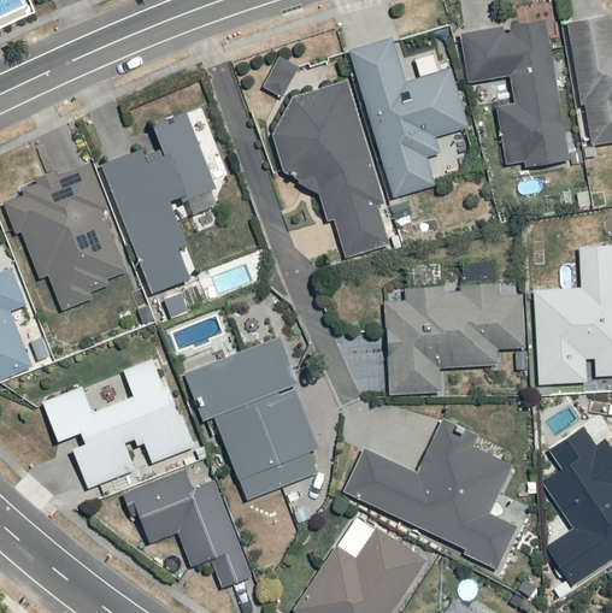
[(586,106),(589,145),(611,142),(611,17),(571,22),(580,106),(586,106)]
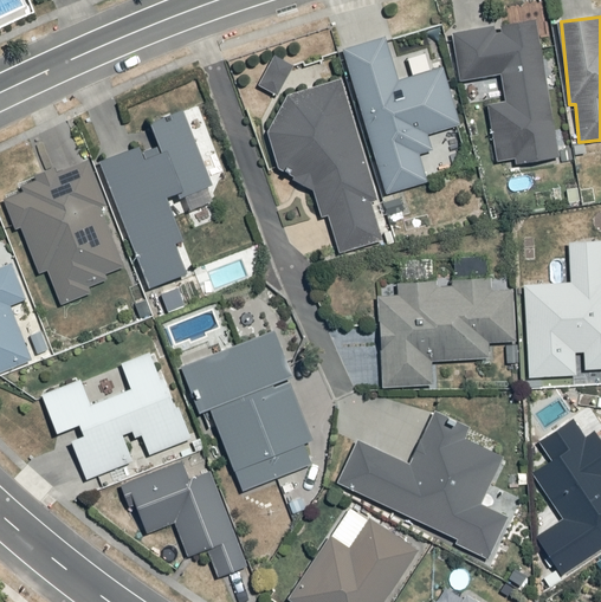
[(488,104),(497,167),(557,157),(538,21),(512,25),(514,31),(495,34),(495,28),(453,34),(459,83),(499,77),(503,102),(488,104)]
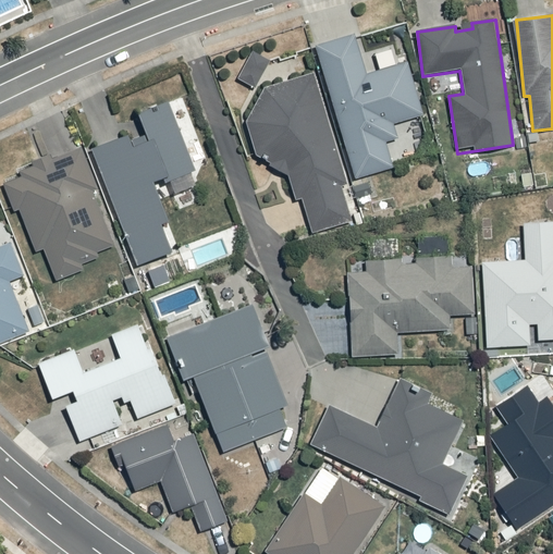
[(318,49),(355,180),(405,164),(393,123),(422,114),(408,64),(367,76),(356,38),(318,49)]
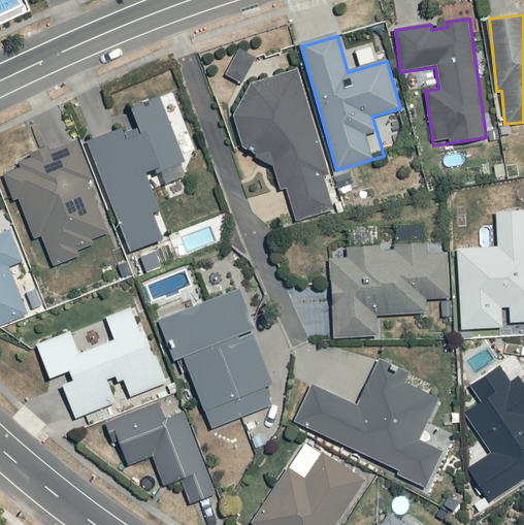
[(256,60),(238,48),(222,74),(239,86),(256,60)]
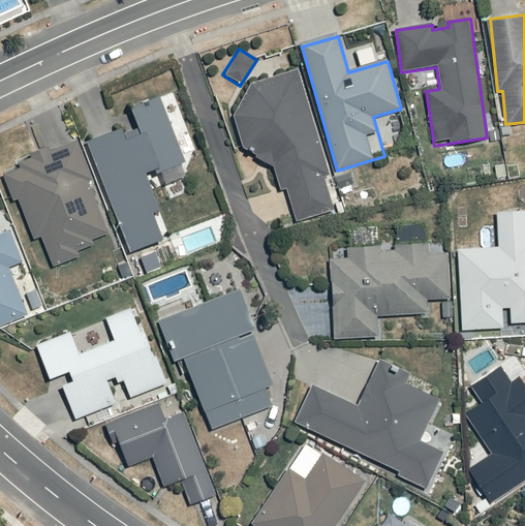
[(287,190),(296,220),(334,210),(325,179),(331,176),(300,71),(253,83),(234,114),(243,149),(252,147),(255,160),(273,167),(280,192),(287,190)]
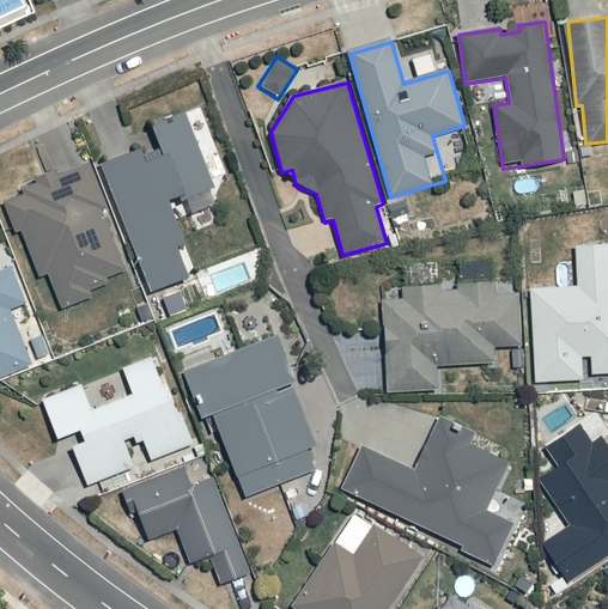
[(103,165),(150,290),(188,275),(177,245),(187,242),(171,201),(213,186),(187,111),(154,123),(168,157),(162,159),(158,150),(149,153),(147,150),(103,165)]
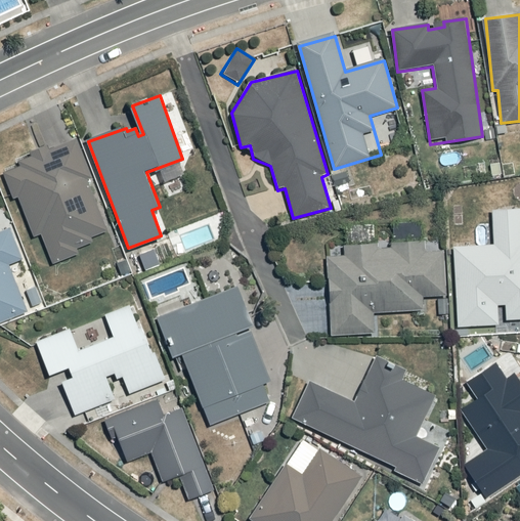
[(41,235),(50,262),(79,253),(76,247),(91,242),(90,236),(105,231),(89,180),(93,179),(80,139),(18,160),(20,165),(3,171),(13,201),(19,199),(33,239),(41,235)]
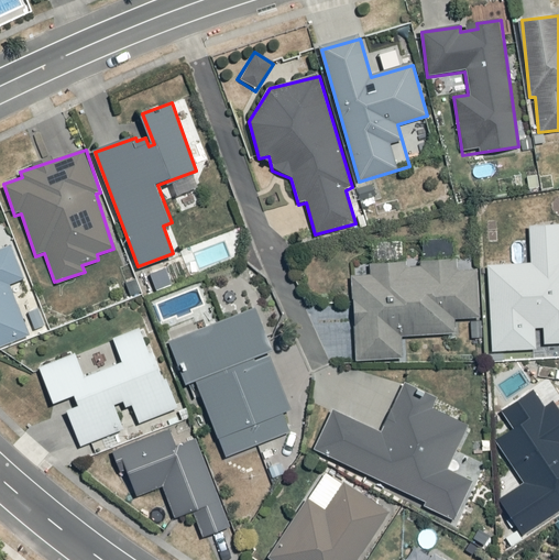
[(526,267),(482,271),(488,355),(530,353),(529,332),(537,332),(538,350),(558,348),(558,264),(558,265),(556,230),(524,231),(526,267)]
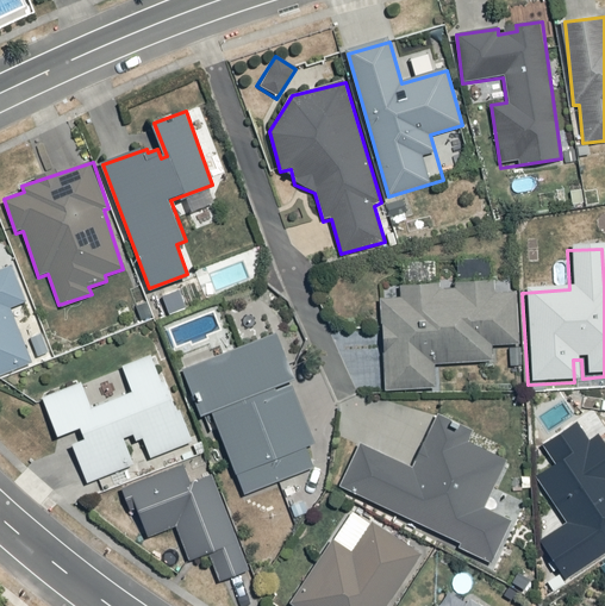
[(382,287),(384,389),(436,388),(435,362),(491,361),(491,345),(519,345),(518,289),(500,291),(499,252),(454,254),(455,288),(437,288),(437,258),(400,260),(400,286),(382,287)]
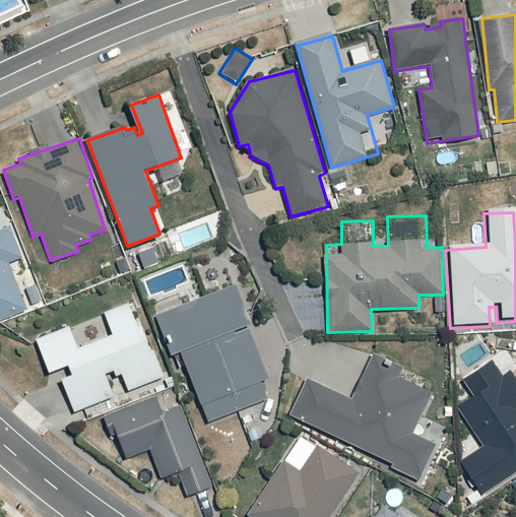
[(0,319),(24,310),(8,263),(21,259),(10,229),(0,232),(0,319)]
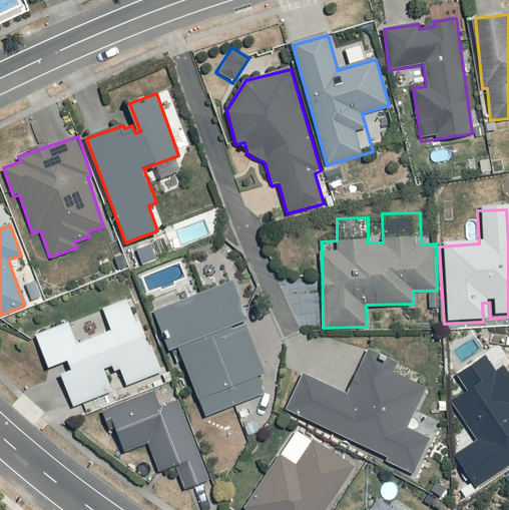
[(181,348),(205,414),(265,393),(259,376),(269,373),(235,283),(156,312),(171,352),(181,348)]
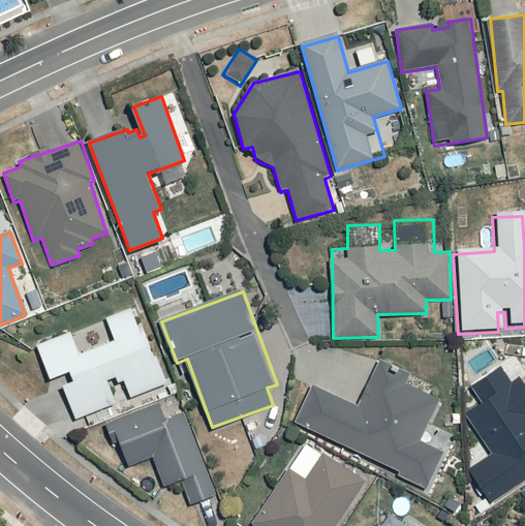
[(37,346),(53,379),(69,372),(74,382),(61,388),(76,423),(118,405),(109,382),(117,379),(120,385),(124,383),(131,402),(168,387),(134,306),(104,318),(114,338),(81,352),(71,332),(37,346)]
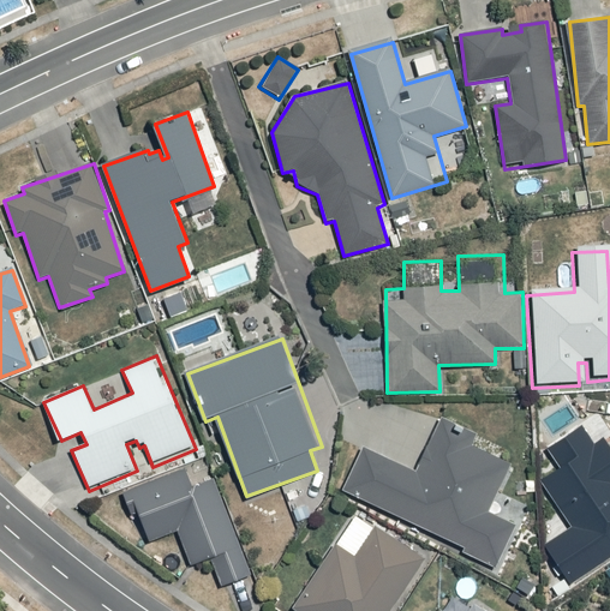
[(514,467),(497,457),(501,449),(466,430),(468,425),(448,414),(440,427),(414,474),(365,447),(342,487),(462,555),(492,571),(516,528),(489,511),(514,467)]
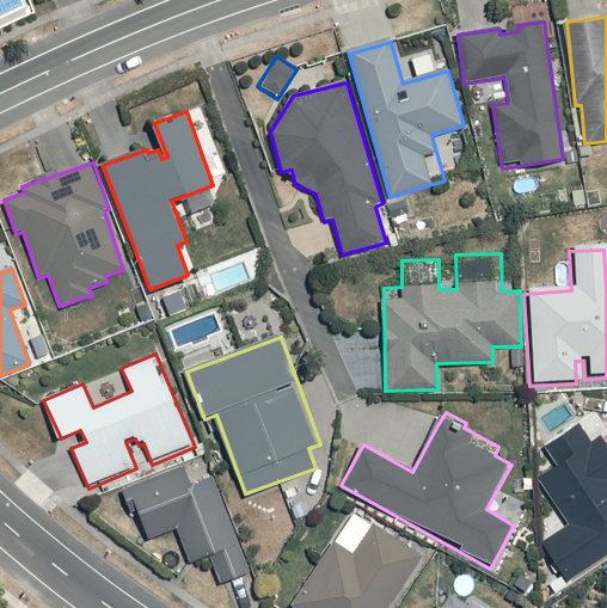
[(552,470),(532,483),(563,529),(535,547),(560,585),(606,553),(606,458),(594,440),(586,446),(574,427),(539,449),(552,470)]
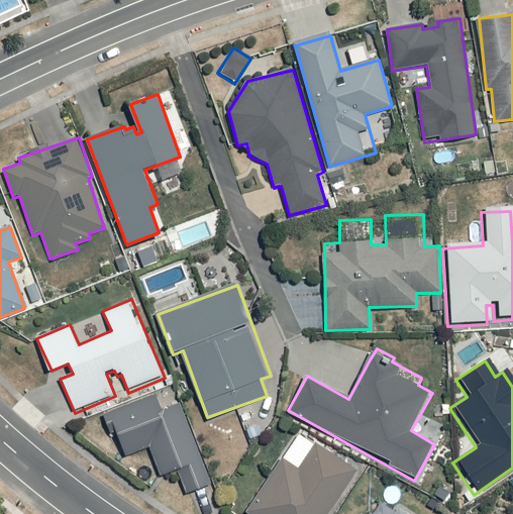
[(116,430),(123,454),(150,446),(160,477),(177,472),(184,494),(209,487),(185,406),(162,413),(158,400),(105,415),(110,432),(116,430)]
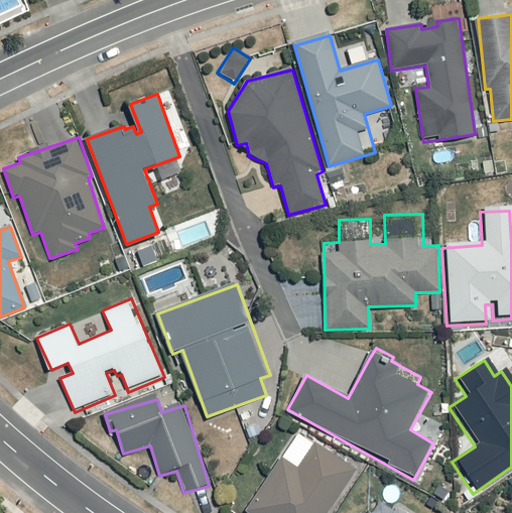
[(327,512),(355,469),(314,443),(299,468),(280,456),(245,512),(327,512)]
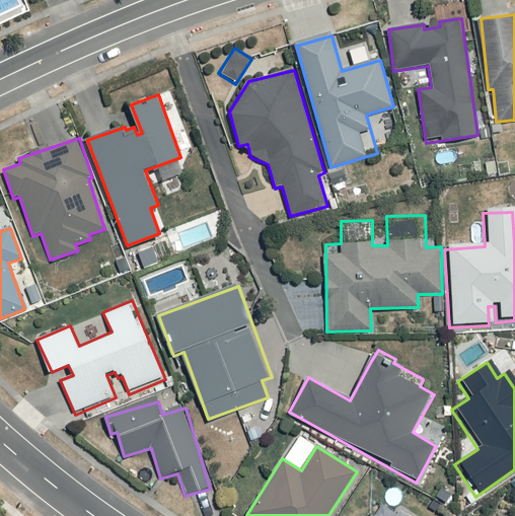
All buildings are outlined.
